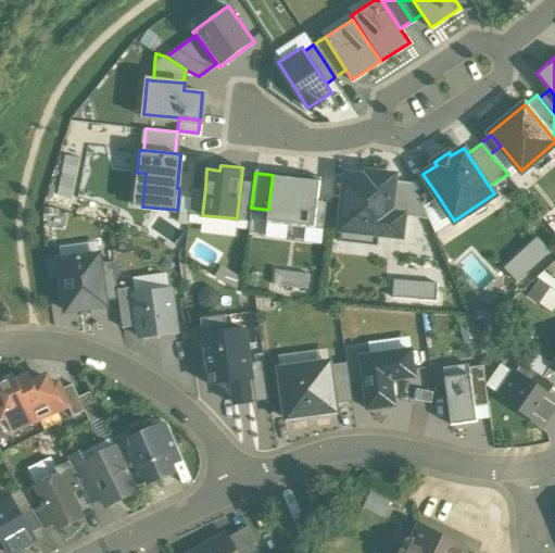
[(331,196),(343,197),(347,175),(333,173),(331,196)]
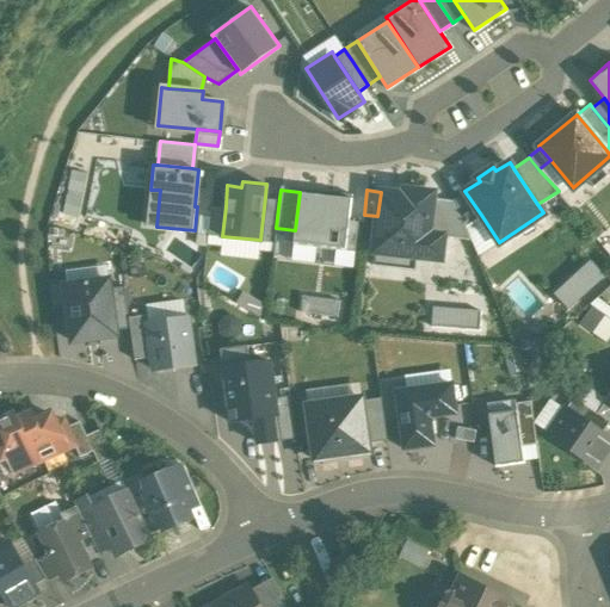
[(404,194),(381,192),(377,216),(374,251),(441,259),(443,235),(427,234),(432,197),(432,192),(405,190),(404,194)]
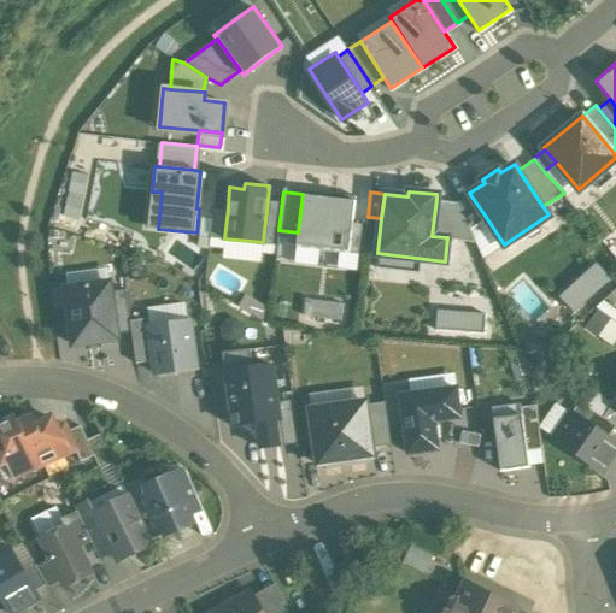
[(330,196),(303,194),(298,233),(297,246),(348,252),(352,222),(355,195),(332,193),(330,196)]
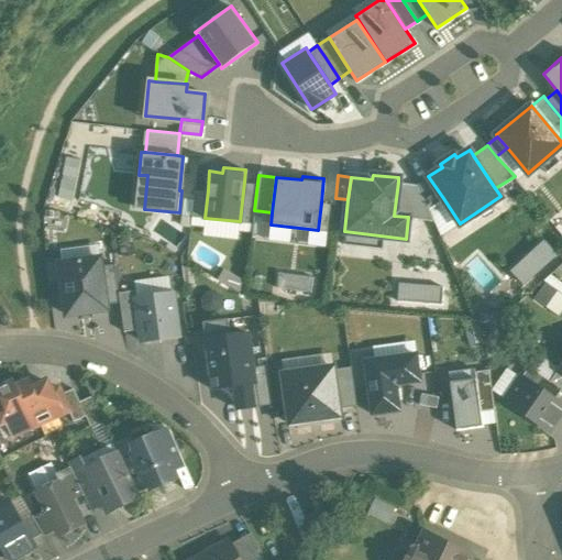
[(443,198),(428,176),(417,184),(428,208),(443,198)]
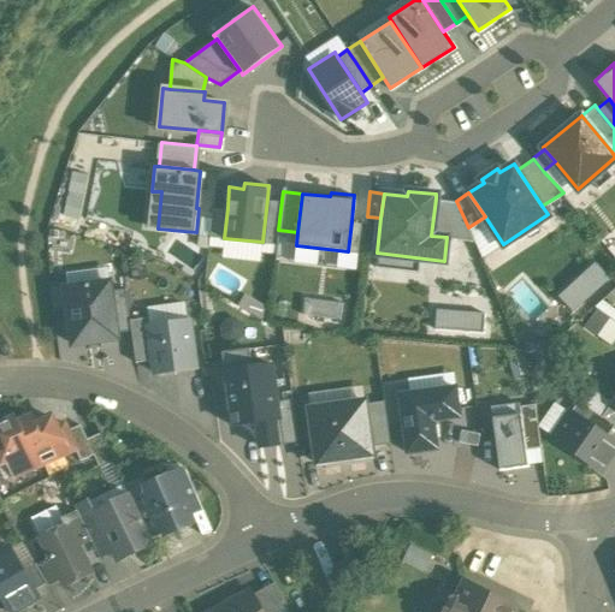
[(267,198),(262,242),(277,243),(278,230),(282,200),(267,198)]
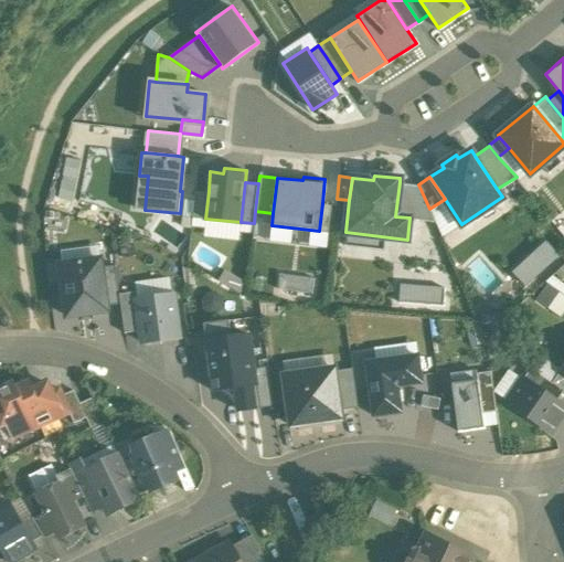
[(400,182),(395,216),(410,218),(434,221),(429,209),(418,184),(400,182)]
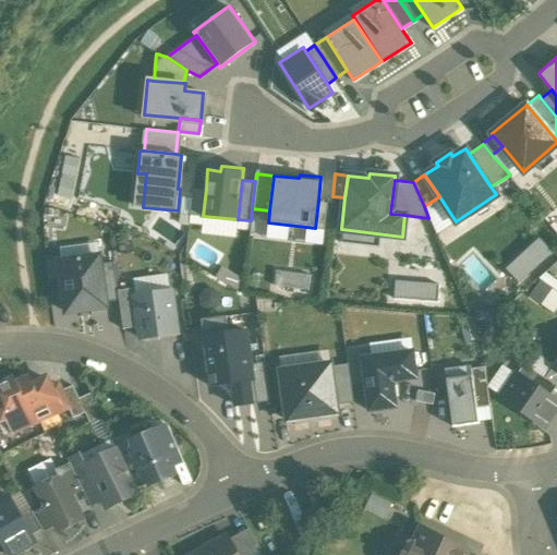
[(203,216),(206,189),(192,188),(189,215),(203,216)]
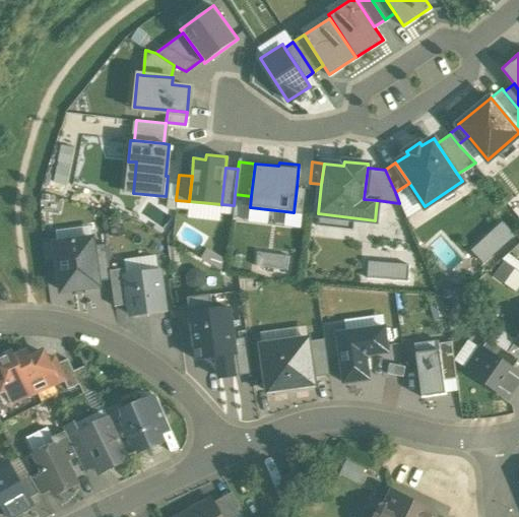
[(305,188),(297,187),(294,212),(302,213),(305,188)]
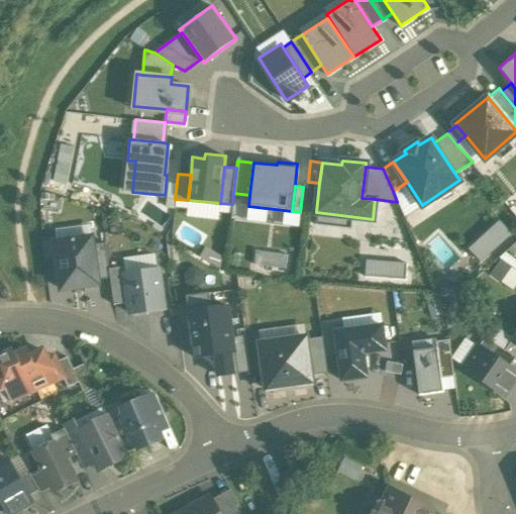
[(498,221),(470,248),(481,260),(508,232),(498,221)]
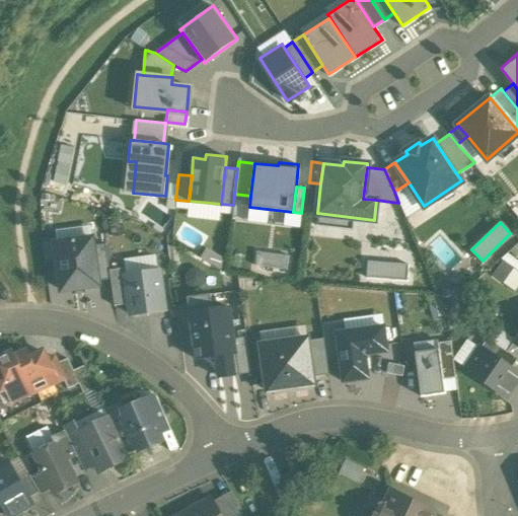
[(44,262),(58,260),(56,242),(55,235),(41,237),(44,262)]
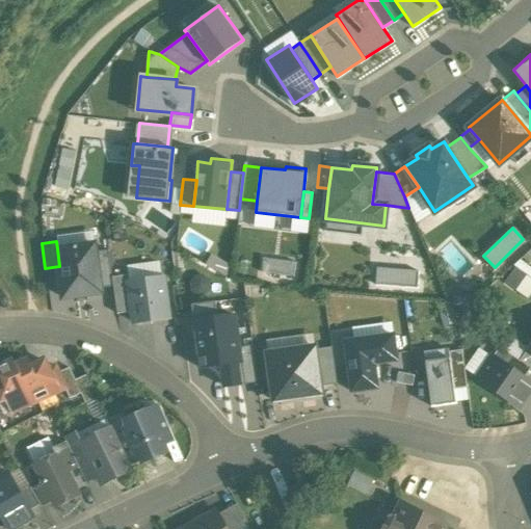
[(63,296),(101,291),(101,287),(95,250),(95,244),(57,248),(59,266),(63,296)]
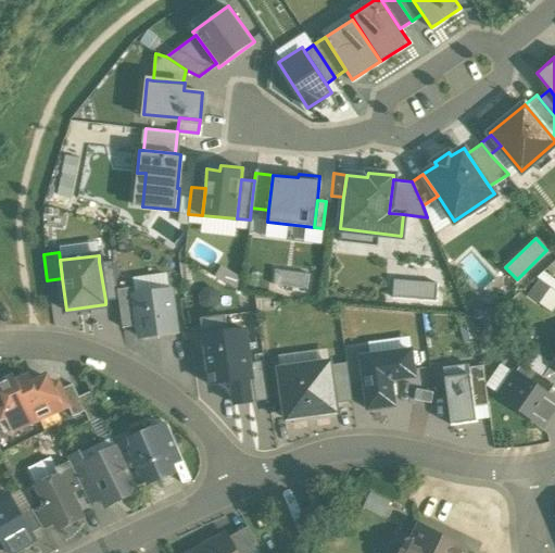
[(99,262),(105,300),(118,299),(116,289),(112,260),(99,262)]
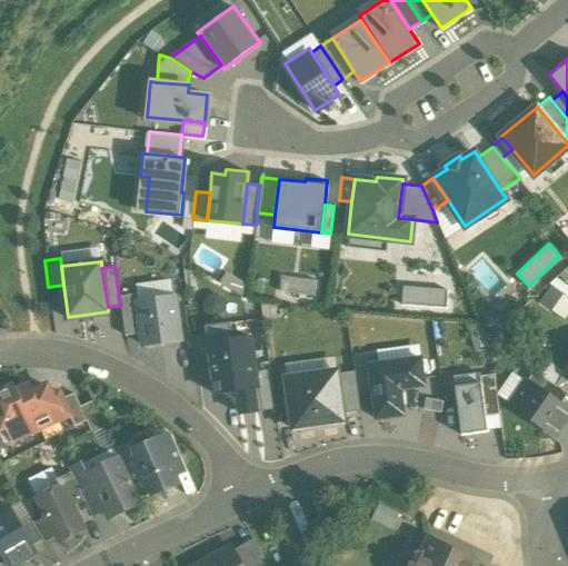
[(318,289),(319,276),(280,274),(279,288),(318,289)]
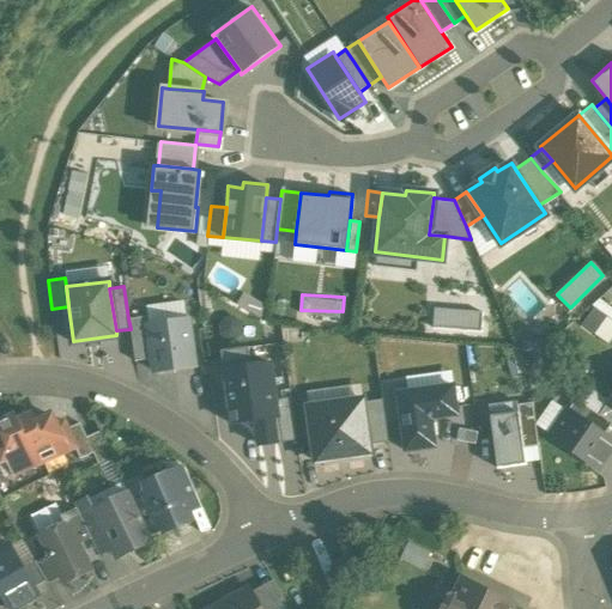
[(611,339),(611,336),(611,303),(598,294),(582,322),(611,339)]
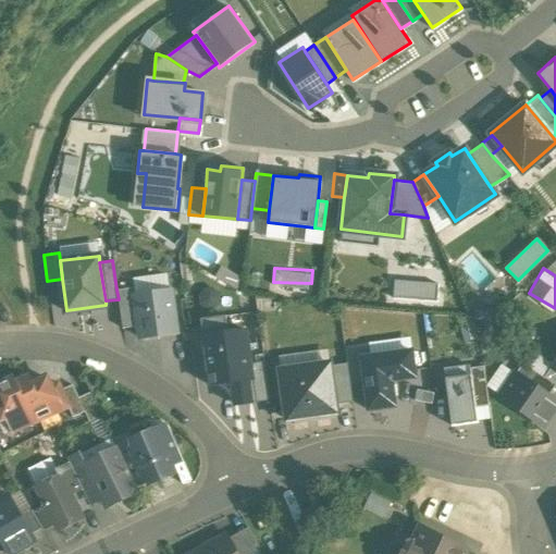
[(394,280),(393,296),(439,298),(440,282),(394,280)]
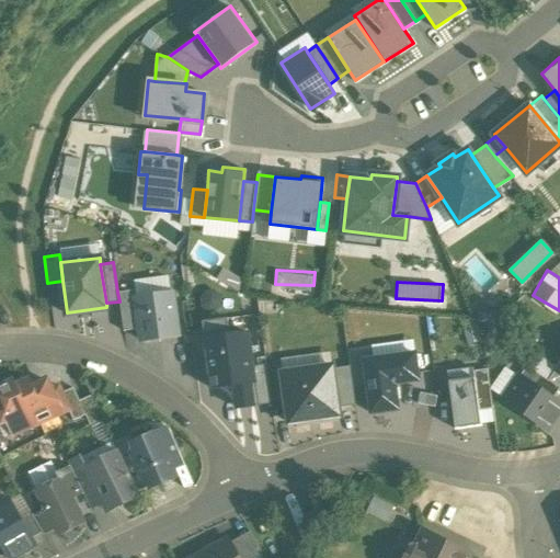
[(124,331),(140,329),(135,298),(134,288),(117,292),(120,302),(124,331)]
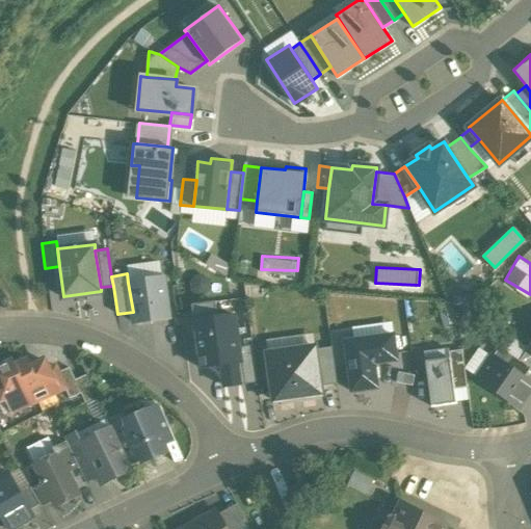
[(160,276),(128,283),(133,312),(135,320),(166,315),(160,276)]
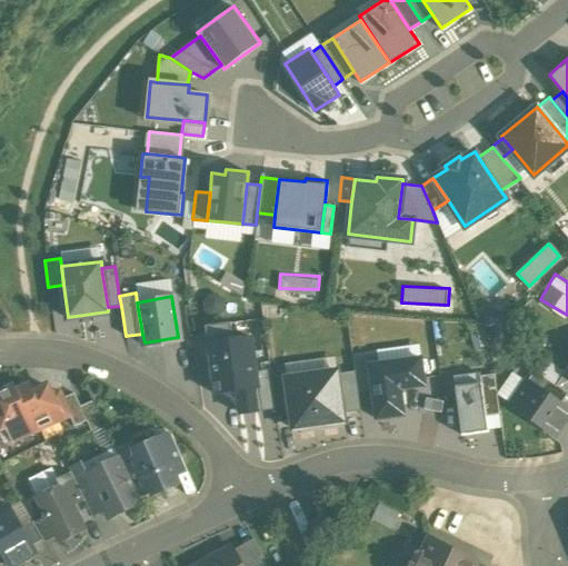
[(209,358),(213,394),(237,390),(240,413),(258,409),(252,370),(261,369),(257,335),(232,338),(230,321),(205,325),(206,333),(209,358)]
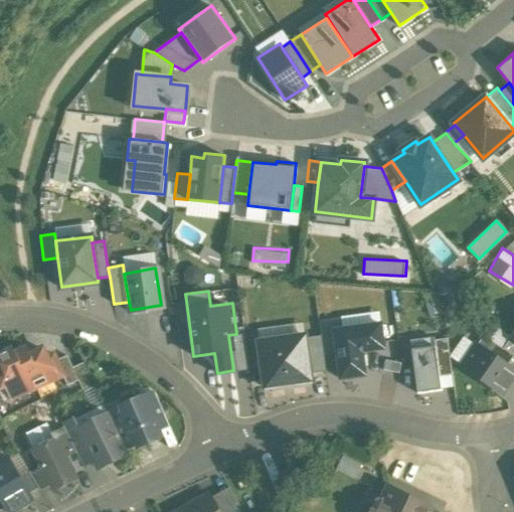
[(177,326),(189,324),(186,301),(173,302),(177,326)]
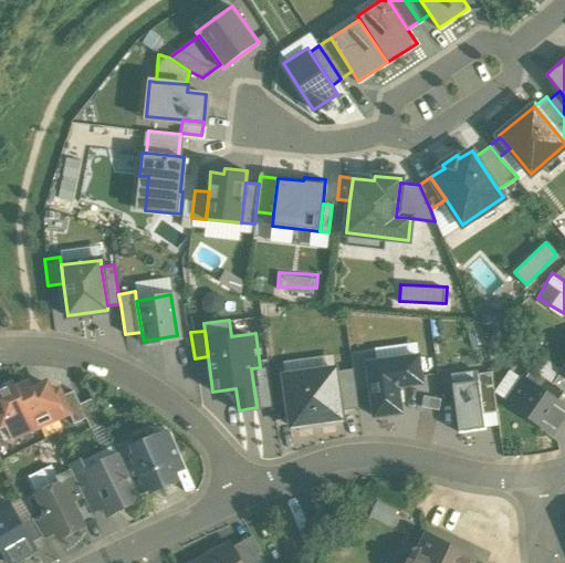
[(353,365),(356,392),(373,389),(369,363),(379,362),(378,351),(351,355),(353,365)]
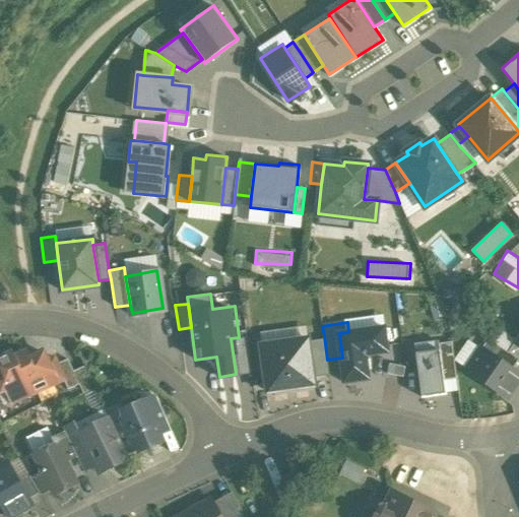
[(342,358),(346,383),(370,380),(366,354),(389,351),(386,327),(348,332),(339,333),(342,358)]
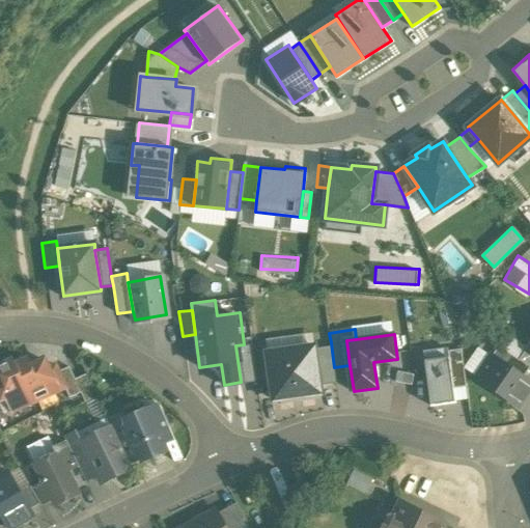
[(331,342),(311,345),(316,384),(336,381),(334,367),(331,342)]
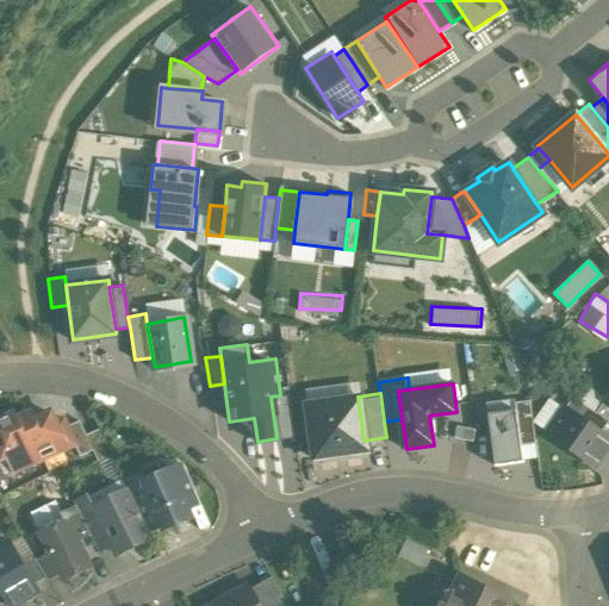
[(280,395),(271,397),(277,438),(277,439),(294,437),(289,394),(280,395)]
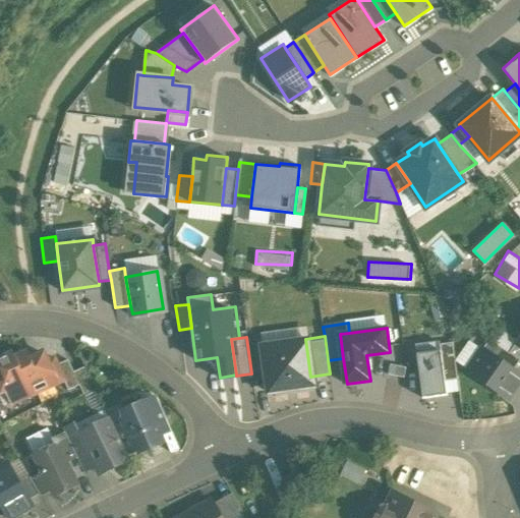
[(508,351),(488,337),(481,347),(512,368),(519,358),(508,351)]
